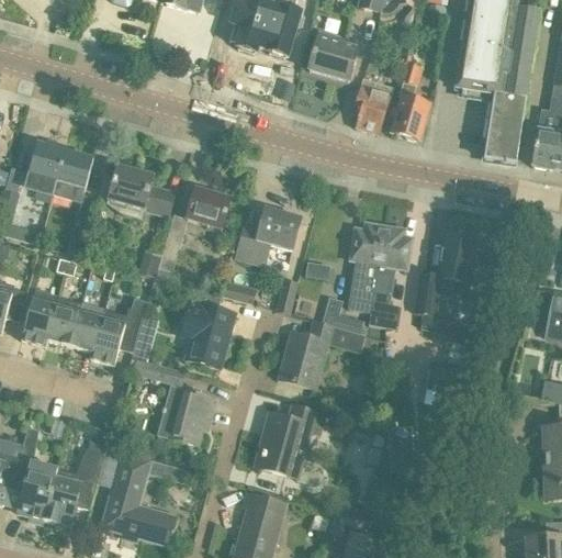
[(160,0),(160,1),(160,3),(186,10),(186,9),(198,13),(202,0),(160,0)]
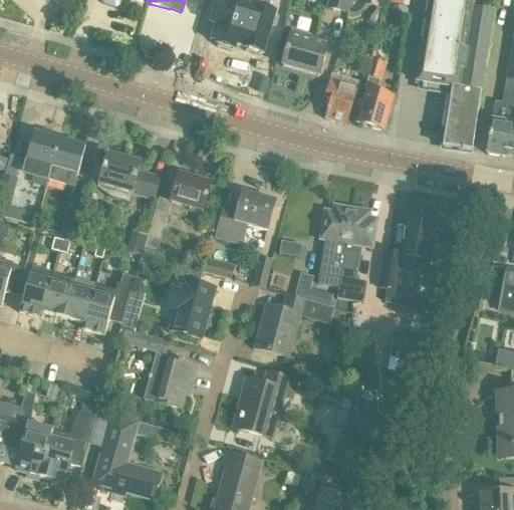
[(214,22),(210,37),(216,39),(216,41),(218,42),(217,44),(232,48),(233,46),(235,47),(236,42),(240,44),(253,0),(220,0),(220,3),(217,2),(212,21),(214,22)]
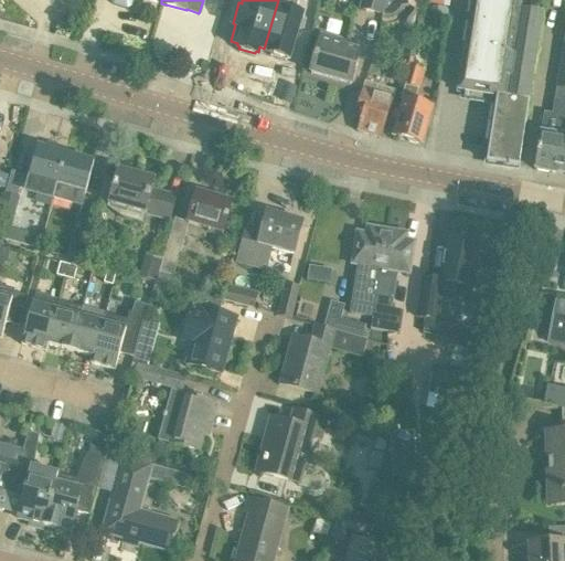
[(278,0),(264,49),(268,50),(270,51),(270,53),(286,57),(287,55),(289,56),(302,12),(295,10),(298,0),(278,0)]
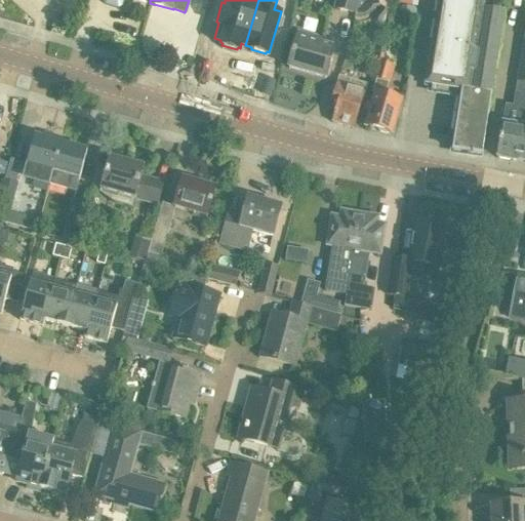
[(356,11),(358,0),(335,0),(334,6),(356,11)]
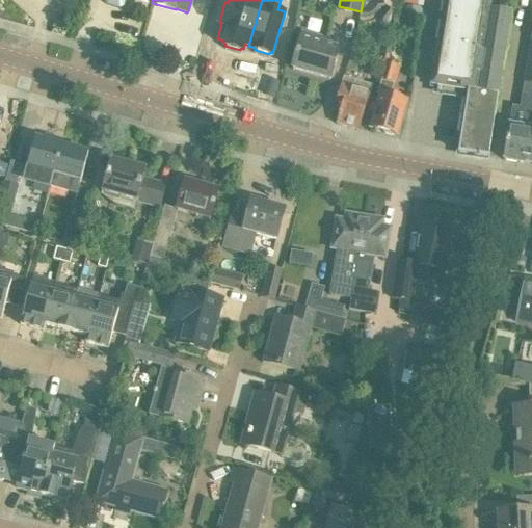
[(444,0),(432,83),(469,88),(482,0),(444,0)]
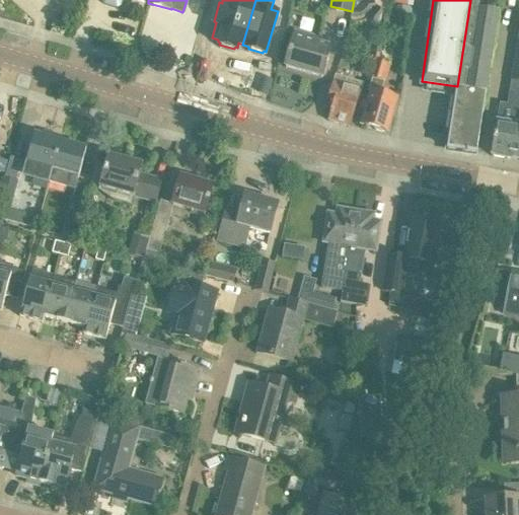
[(470,0),(457,86),(448,146),(476,150),(498,9),(478,6),(479,0),(470,0)]
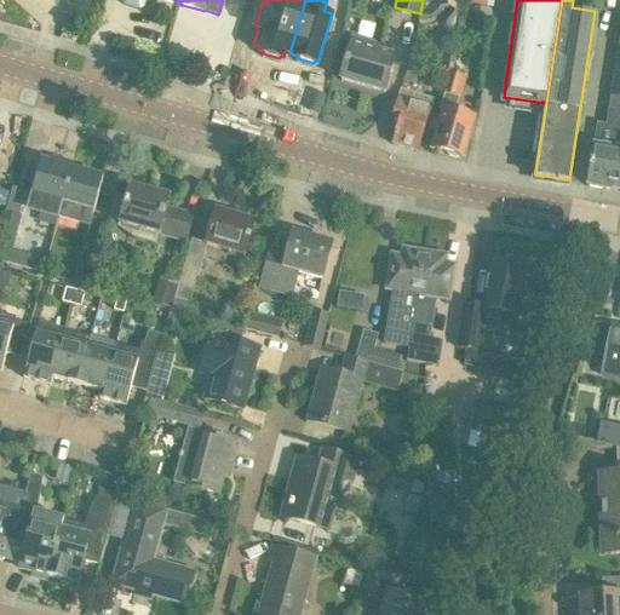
[(340,76),(385,90),(396,51),(372,44),(373,40),(352,34),(340,76)]
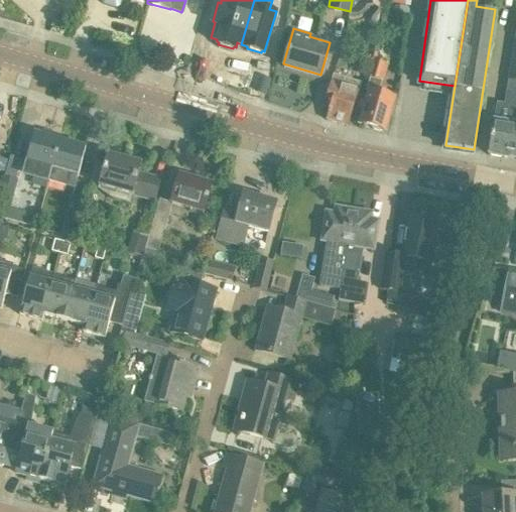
[(394,96),(378,91),(382,78),(384,79),(388,61),(373,57),(368,74),(370,75),(366,88),(369,88),(359,121),(385,128),(394,96)]
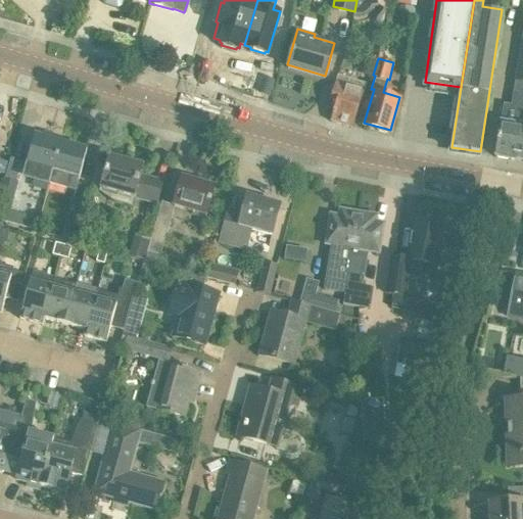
[(230,59),(224,83),(237,86),(242,62),(230,59)]
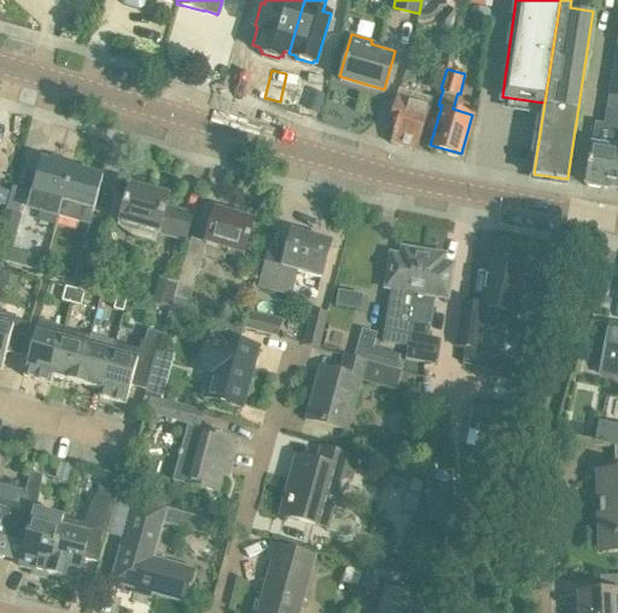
[(400,87),(389,126),(396,128),(392,141),(417,149),(430,103),(431,95),(400,87)]
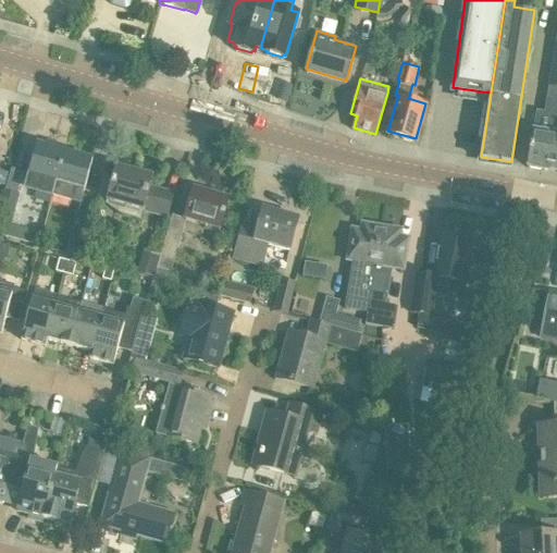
[(532,128),(527,163),(549,168),(556,122),(556,108),(547,107),(544,131),(532,128)]
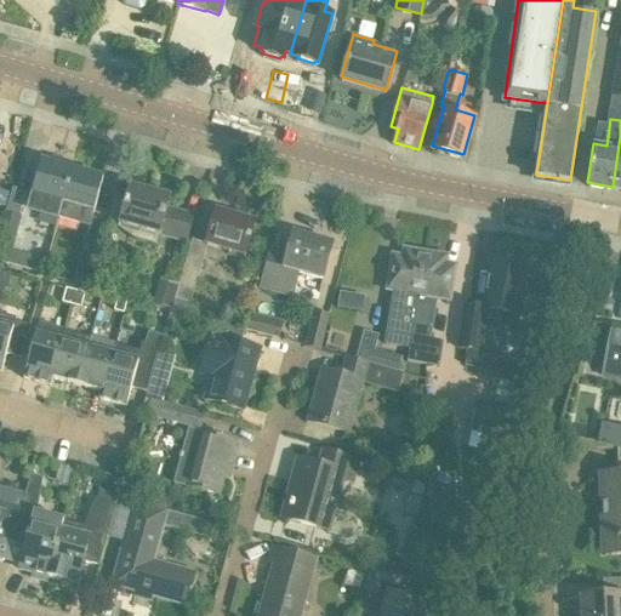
[(66,199),(75,165),(74,165),(75,159),(56,153),(52,166),(40,163),(33,189),(38,190),(33,210),(57,217),(57,215),(61,216),(66,199)]
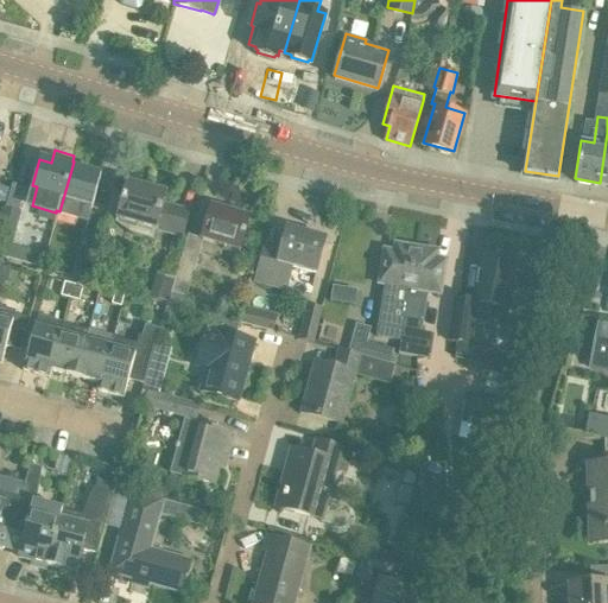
[(86,277),(103,213),(92,209),(101,176),(90,172),(93,166),(74,162),(59,211),(87,219),(71,272),(86,277)]
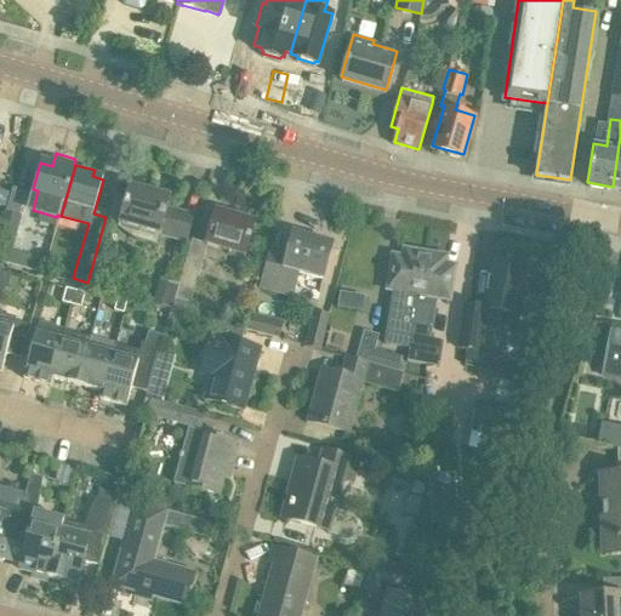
[(113,211),(115,186),(103,183),(100,209),(113,211)]
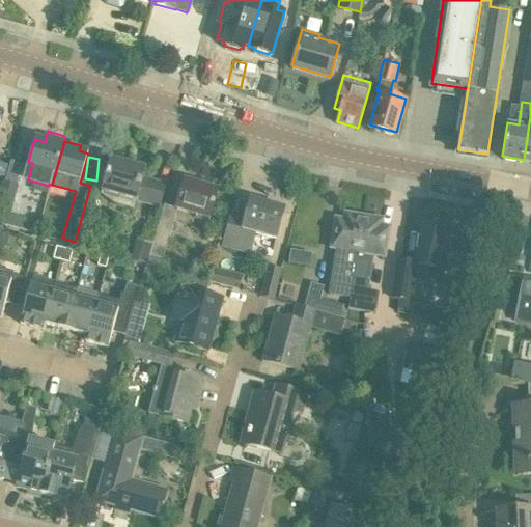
[(145,166),(111,157),(108,169),(101,167),(95,186),(101,188),(100,190),(114,201),(133,206),(135,197),(160,204),(166,182),(142,174),(145,166)]
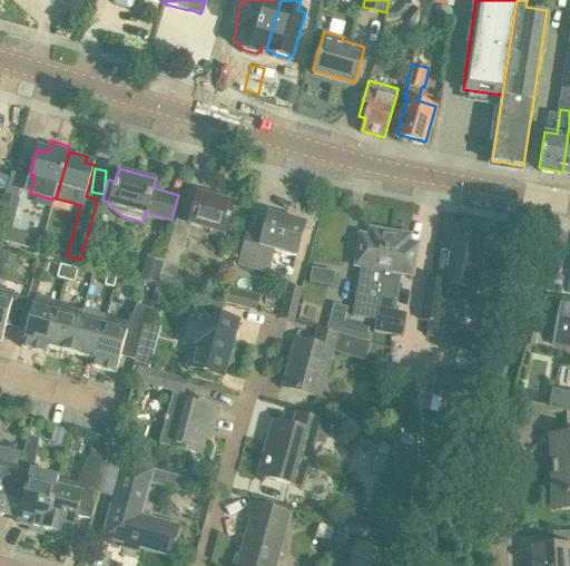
[(10,176),(5,192),(3,191),(0,202),(0,235),(3,237),(38,247),(41,234),(12,226),(20,195),(17,194),(25,173),(12,169),(10,176)]
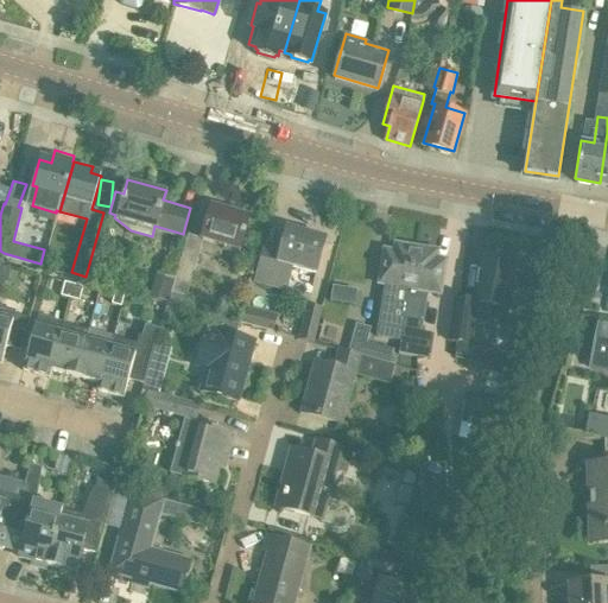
[(4,203),(5,204),(11,188),(8,186),(5,186),(0,203),(4,203)]
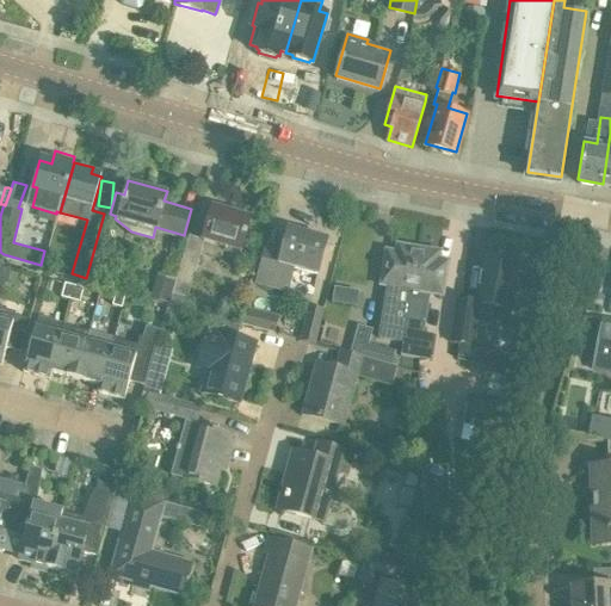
[(214,204),(204,236),(204,237),(241,248),(252,215),(214,204)]
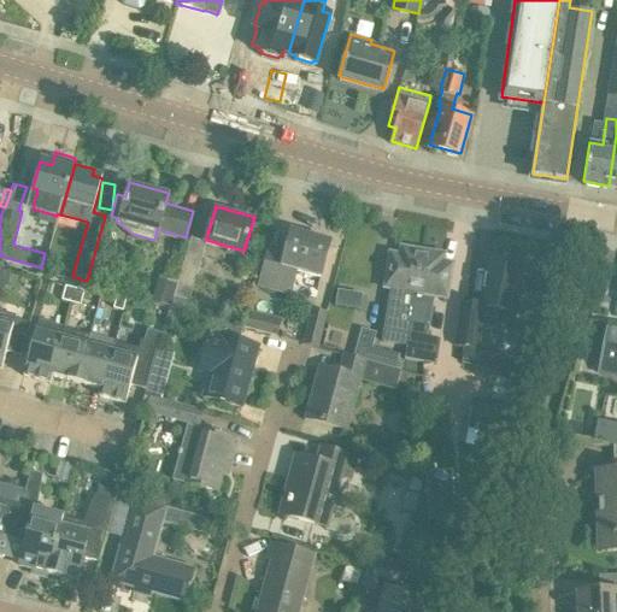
[(322,274),(331,239),(293,228),(286,249),(270,246),(260,282),(291,290),(298,266),(322,274)]
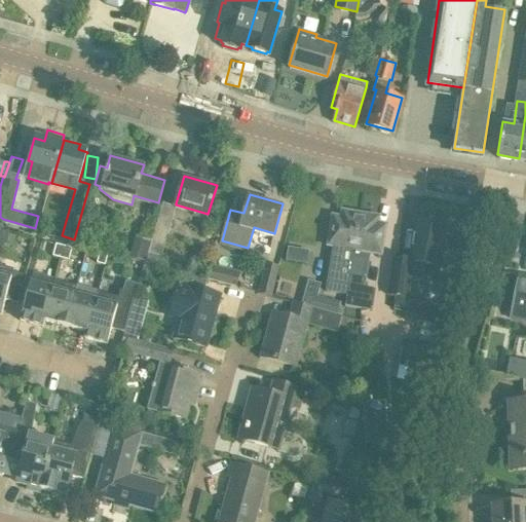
[(163,199),(151,240),(147,258),(153,260),(152,262),(159,264),(176,203),(163,199)]
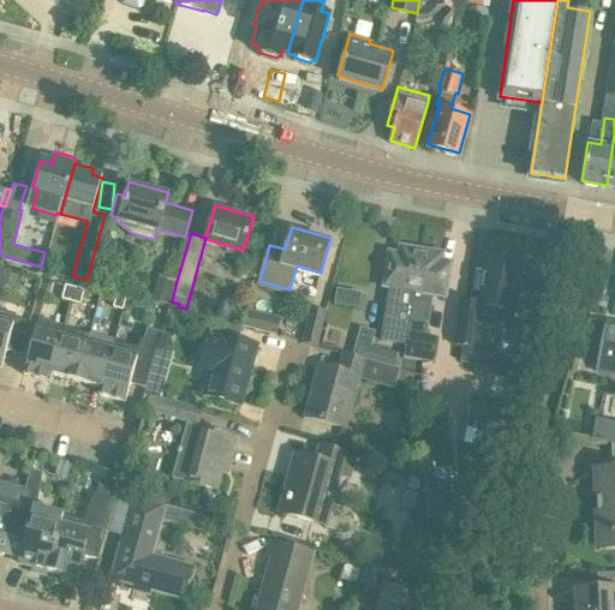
[(388,285),(380,339),(405,342),(407,332),(422,246),(400,243),(398,258),(389,256),(384,283),(388,285)]
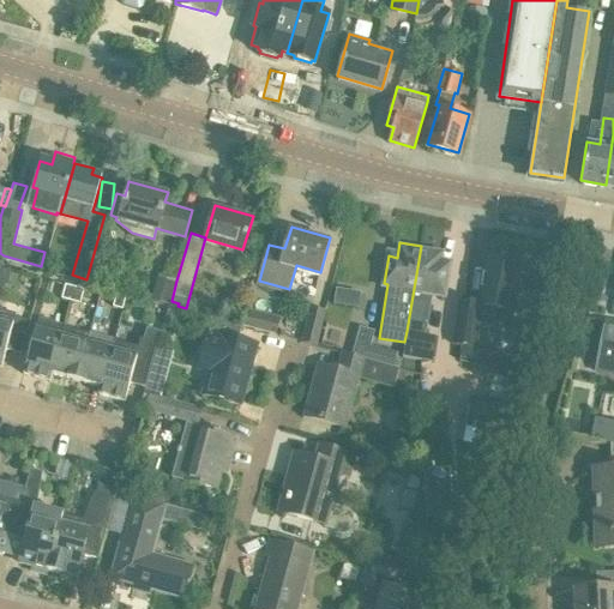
[(404,342),(402,356),(434,362),(439,336),(425,333),(432,291),(445,294),(450,266),(439,265),(441,249),(421,246),(407,331),(404,342)]
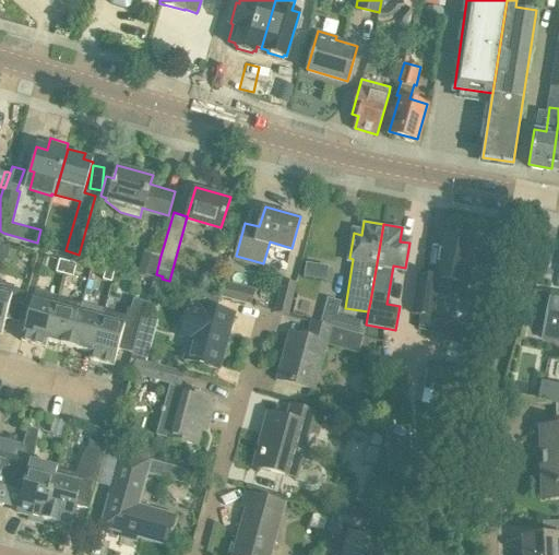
[(419,326),(432,330),(437,295),(447,296),(450,279),(471,281),(476,239),(472,239),(471,234),(462,233),(459,237),(443,235),(437,275),(418,273),(413,311),(421,314),(419,326)]
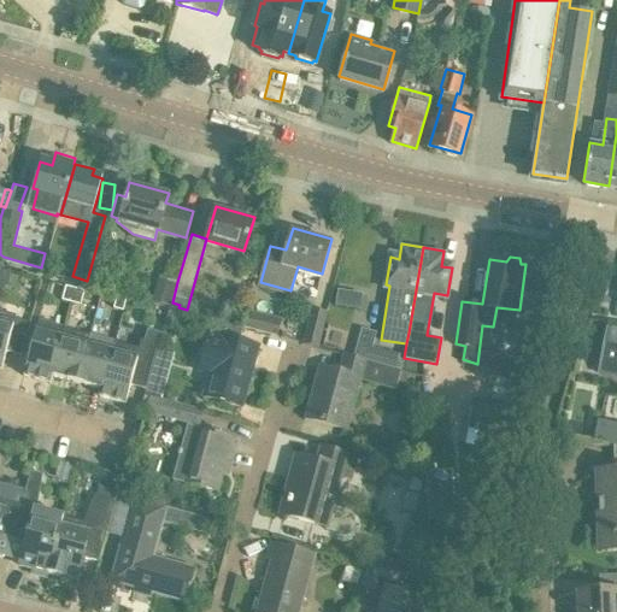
[(177,282),(162,277),(154,299),(170,304),(171,302),(172,302),(177,282)]
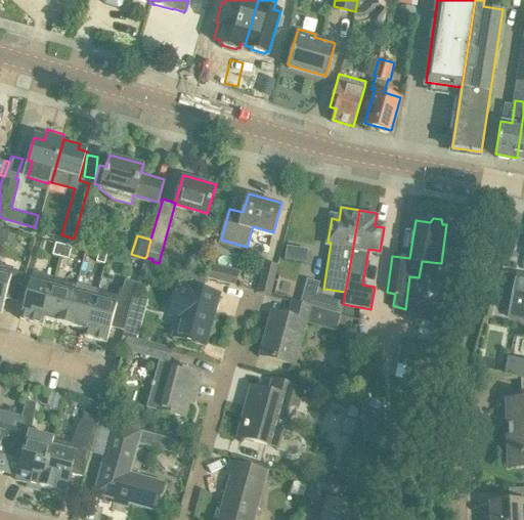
[(56,240),(52,252),(60,254),(63,242),(56,240)]
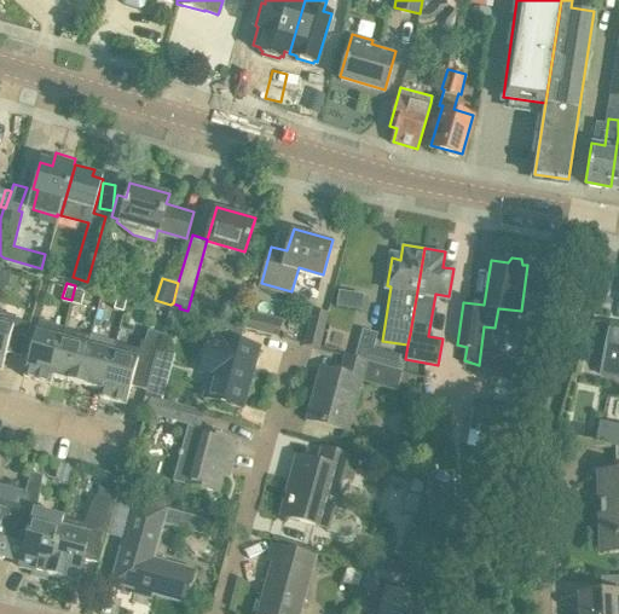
[(81,302),(85,289),(75,285),(71,300),(81,302)]
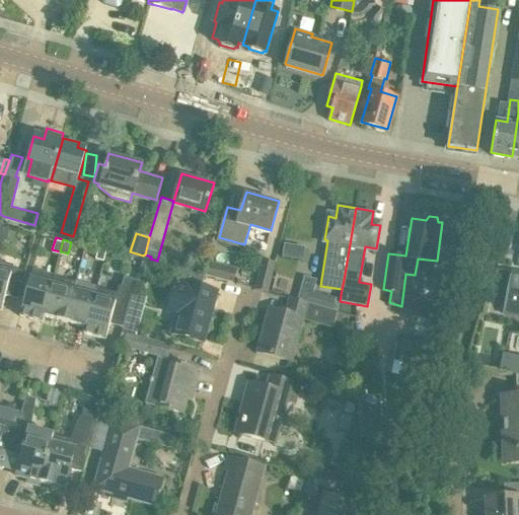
[(98,244),(95,256),(103,259),(106,246),(98,244)]
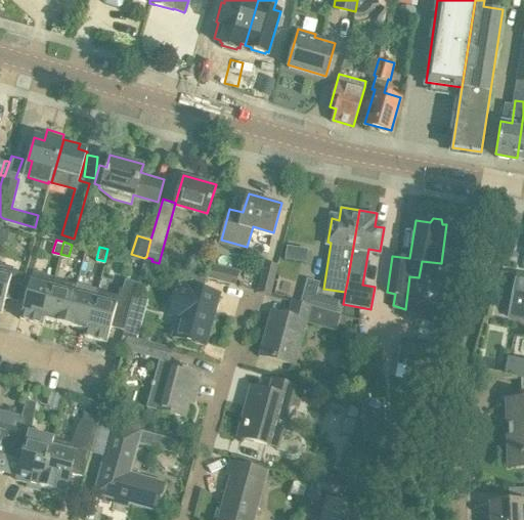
[(153,259),(146,257),(145,257),(144,258),(139,275),(146,277),(151,261),(153,259)]
